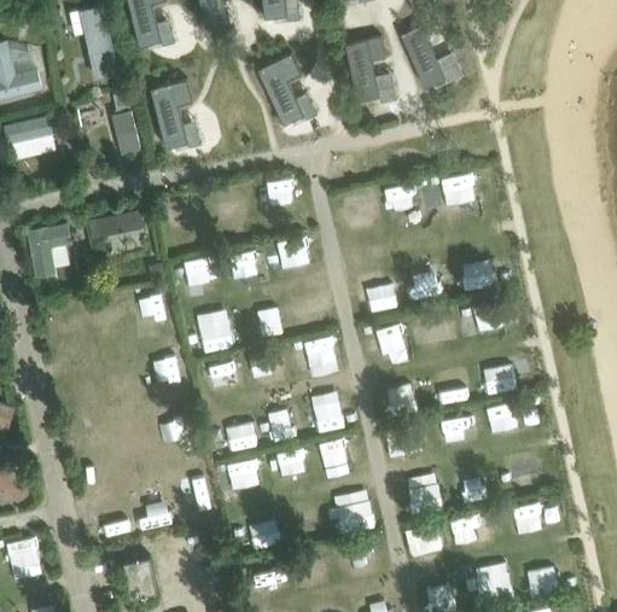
[(77,10),(93,80),(117,75),(102,4),(77,10)]
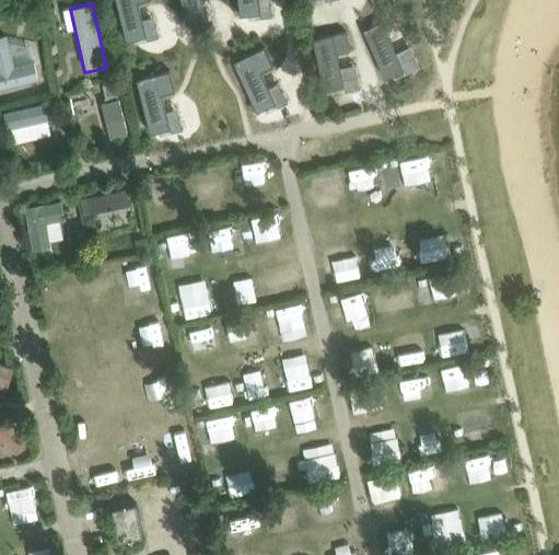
[(214,20),(221,53),(244,47),(236,14),(214,20)]
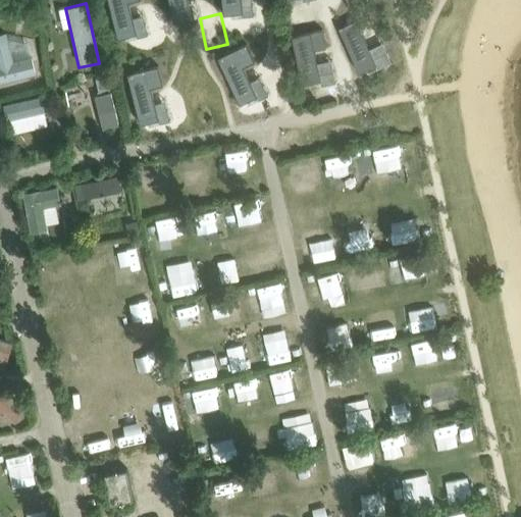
[(336,30),(357,73),(374,66),(355,21),(336,30)]
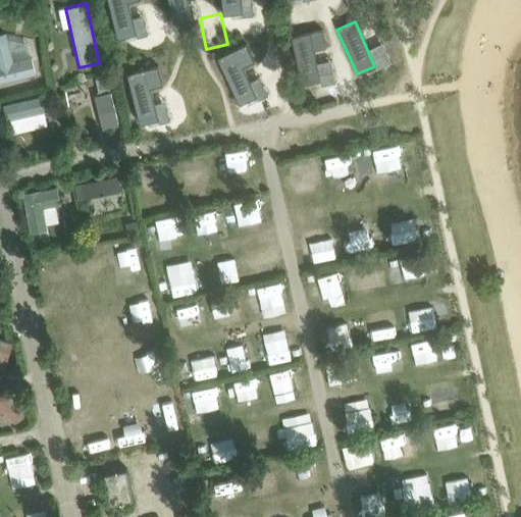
[(323,33),(292,37),(298,85),(317,83),(313,51),(325,50),(323,33)]
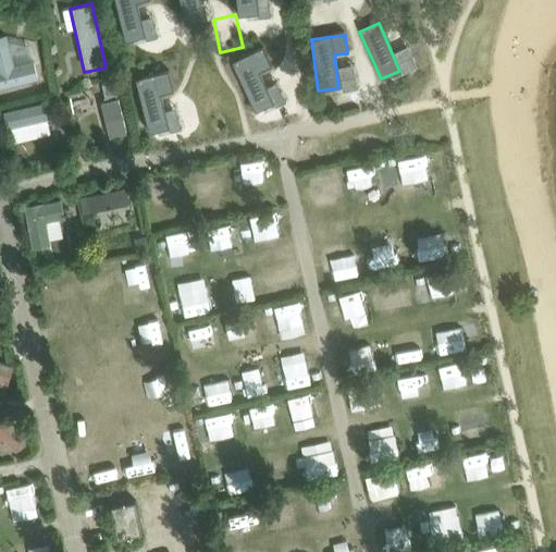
[(38,83),(29,47),(10,51),(7,37),(0,38),(0,93),(38,83)]
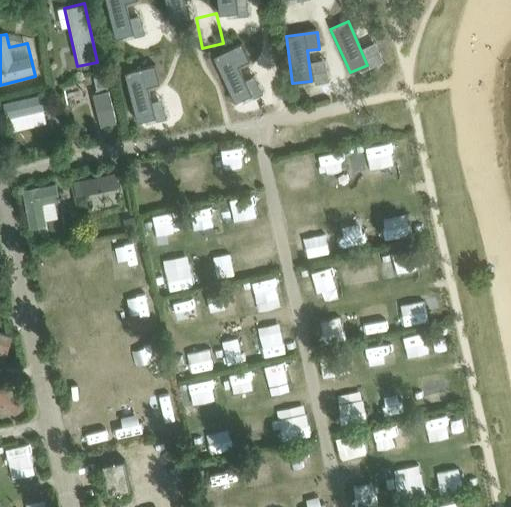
[(232,61),(202,65),(205,82),(235,78),(232,61)]
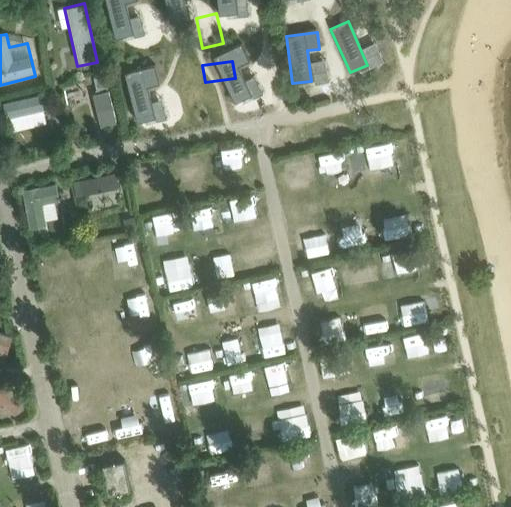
[(93,94),(98,128),(115,125),(110,92),(93,94)]
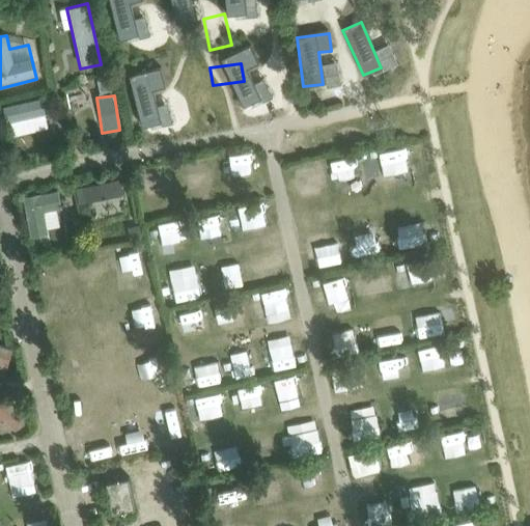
[(43,99),(4,108),(11,139),(50,130),(43,99)]
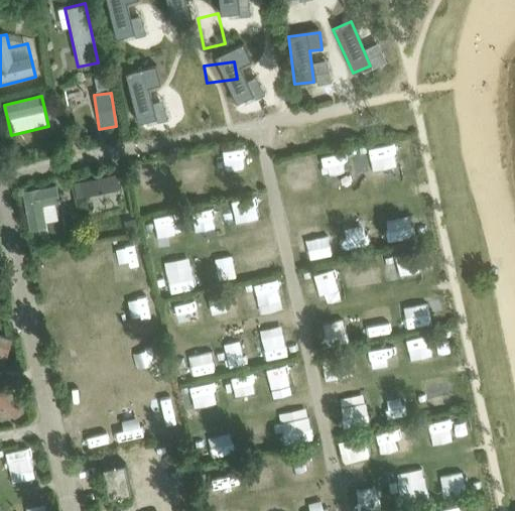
[(333,188),(357,182),(349,153),(326,160),(333,188)]
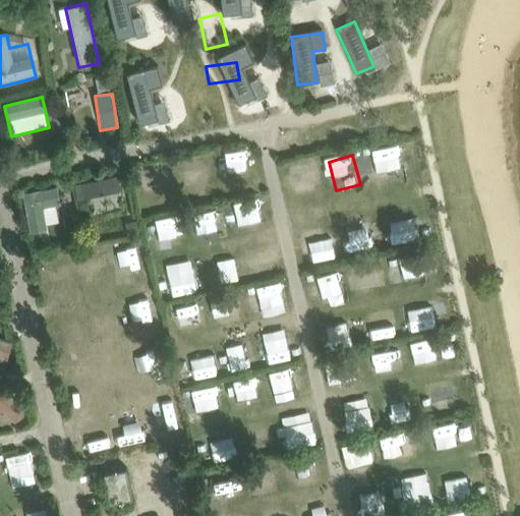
[(117,176),(72,186),(76,203),(120,192),(117,176)]
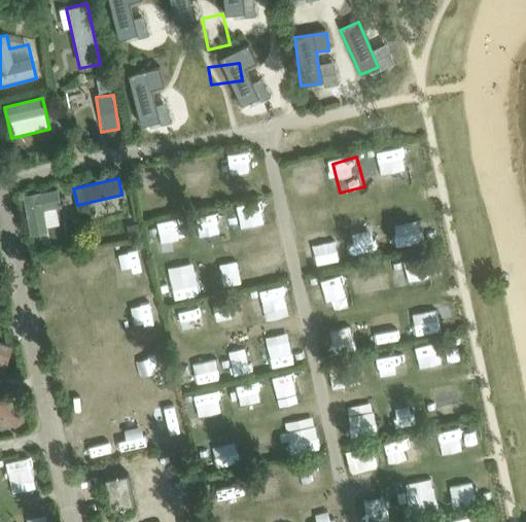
[(24,195),(28,231),(61,227),(56,190),(24,195)]
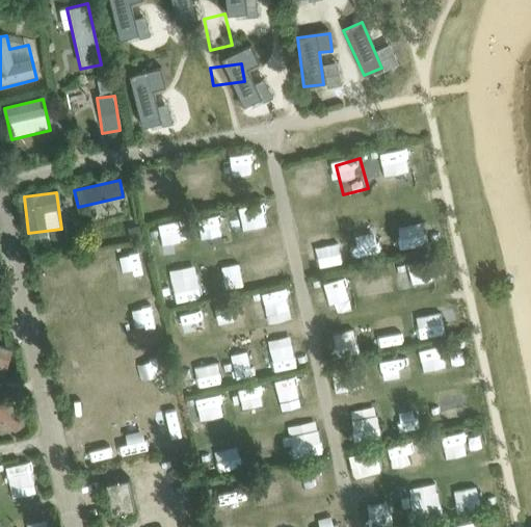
[(410,213),(388,220),(396,249),(419,243),(410,213)]
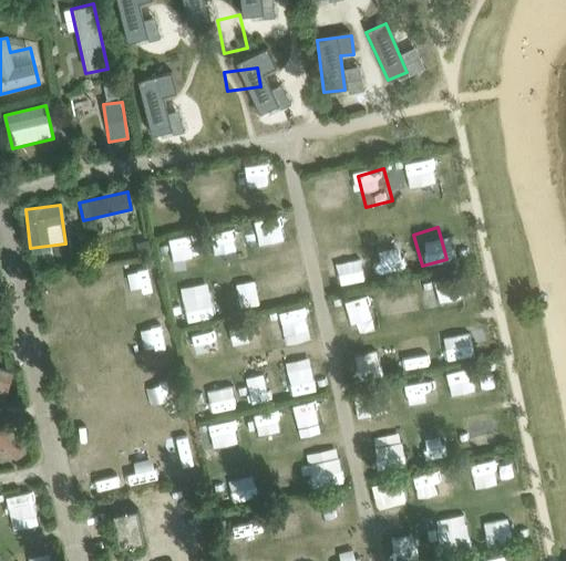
[(222,265),(236,262),(233,232),(217,235),(222,265)]
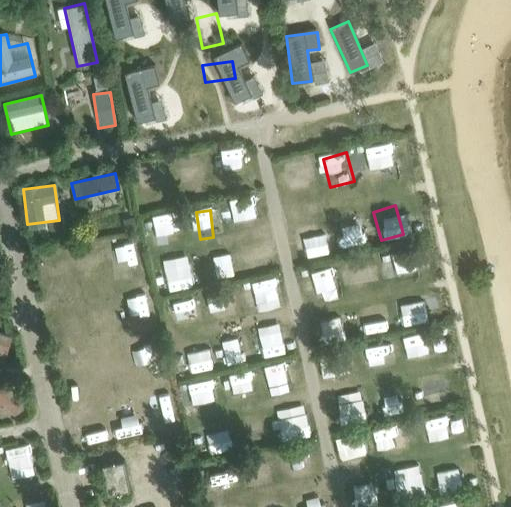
[(336,229),(340,247),(365,242),(359,214),(340,218),(342,228),(336,229)]
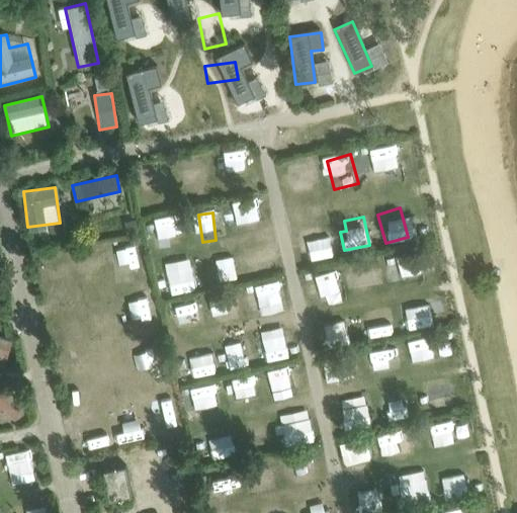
[(153,253),(173,248),(165,220),(145,225),(153,253)]
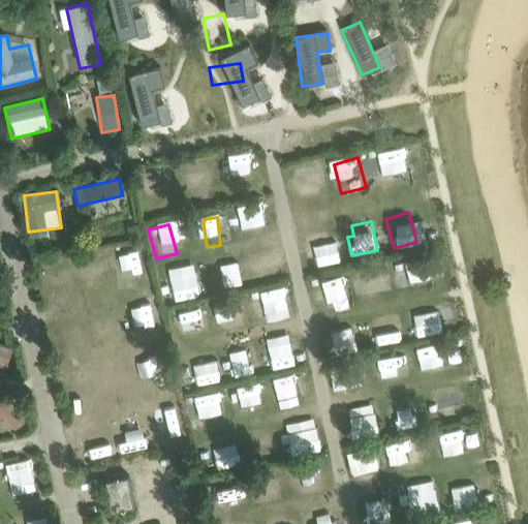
[(300,242),(310,273),(331,266),(320,236),(300,242)]
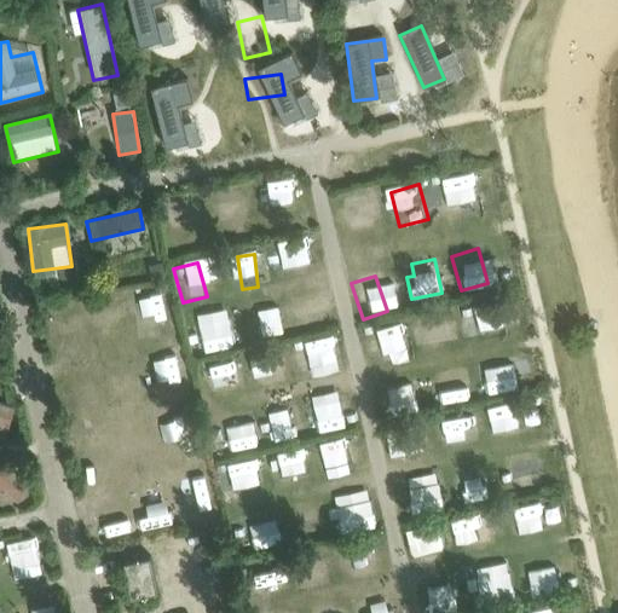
[(165,294),(133,298),(137,325),(168,322),(165,294)]
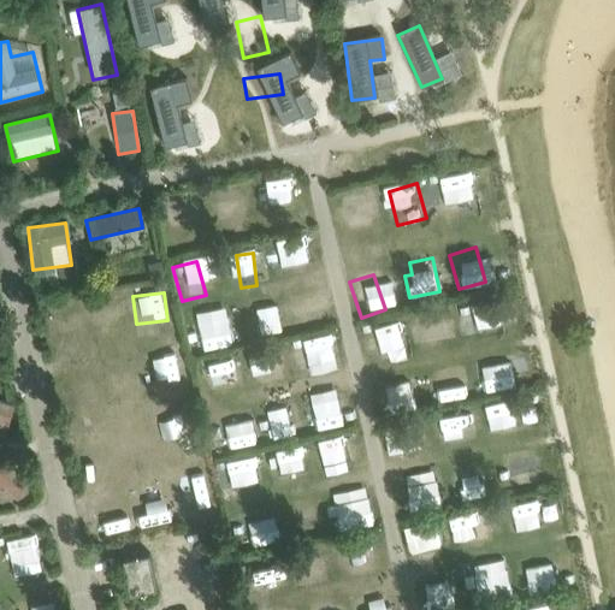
[(276,301),(248,305),(252,336),(281,332),(276,301)]
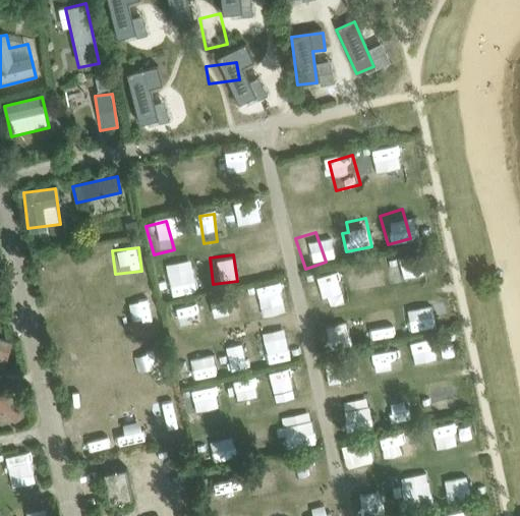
[(197,296),(195,262),(172,264),(174,297),(197,296)]
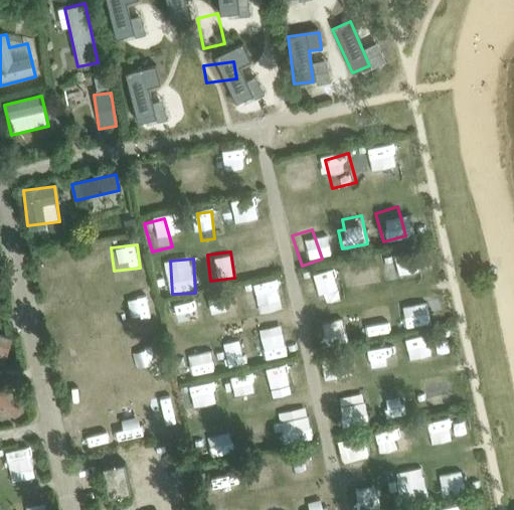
[(306,297),(326,293),(324,283),(334,281),(332,272),(302,277),(306,297)]
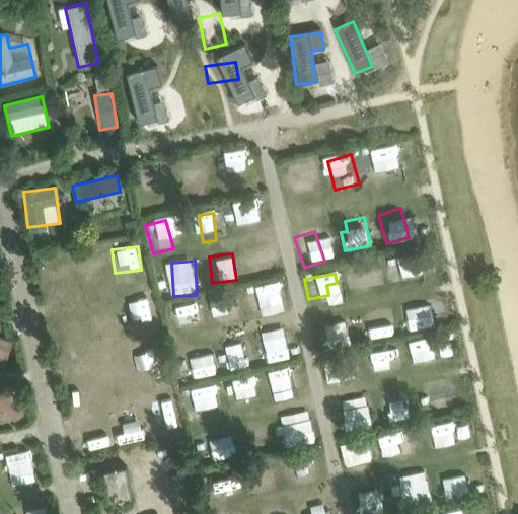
[(140,276),(125,276),(125,290),(140,290),(140,276)]
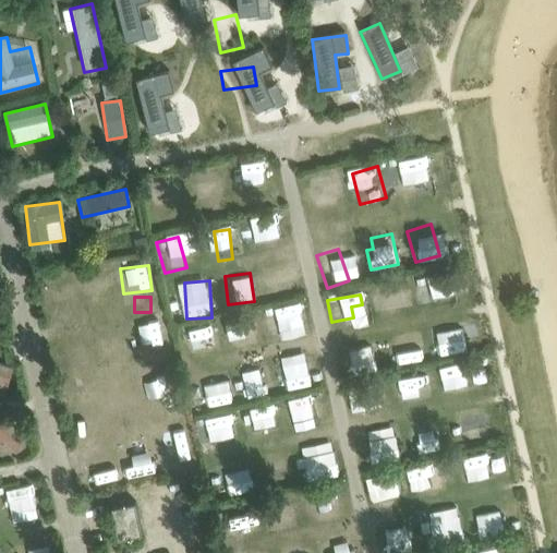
[(461,352),(459,344),(472,339),(469,326),(435,336),(442,358),(461,352)]
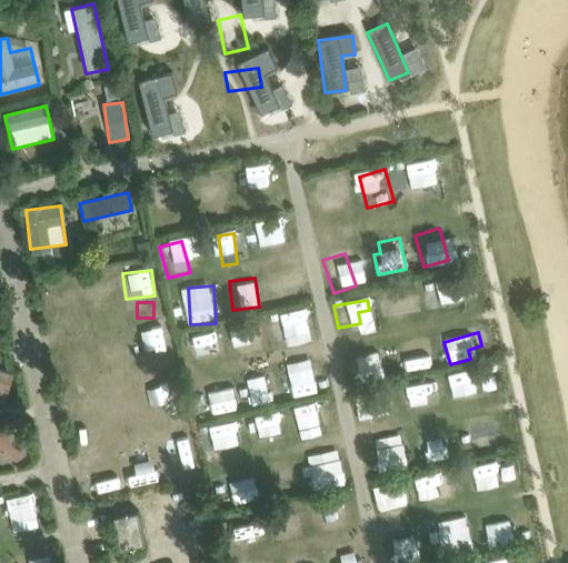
[(173,345),(152,347),(155,371),(176,370),(173,345)]
